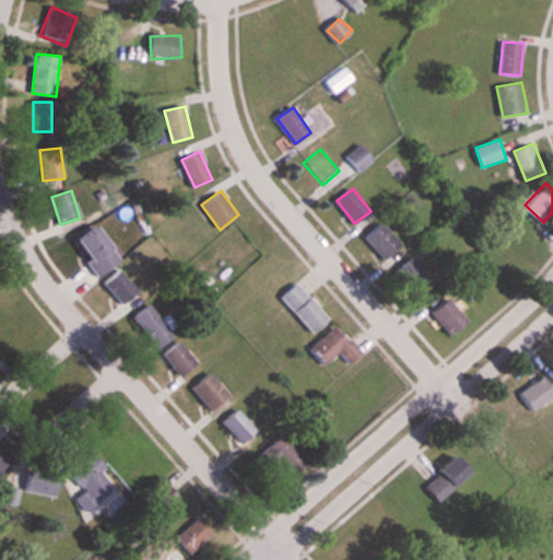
[(404,244),(381,222),(365,238),(387,260),(404,244)]
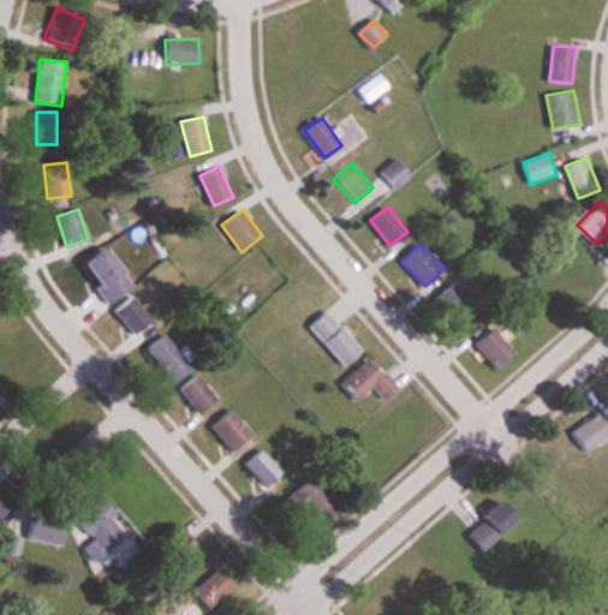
[(111,304),(132,286),(102,248),(79,266),(111,304)]
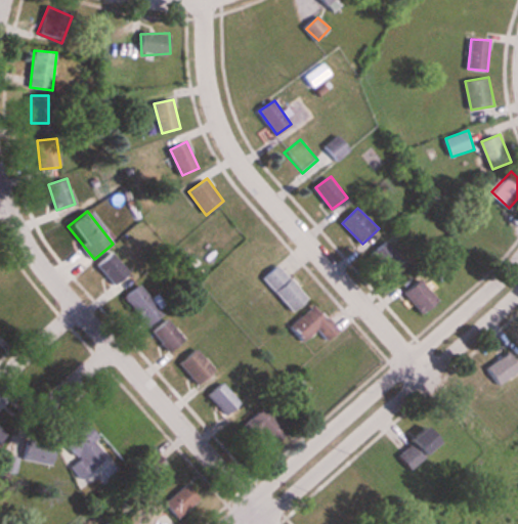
[(405,261),(389,239),(371,254),(388,275),(405,261)]
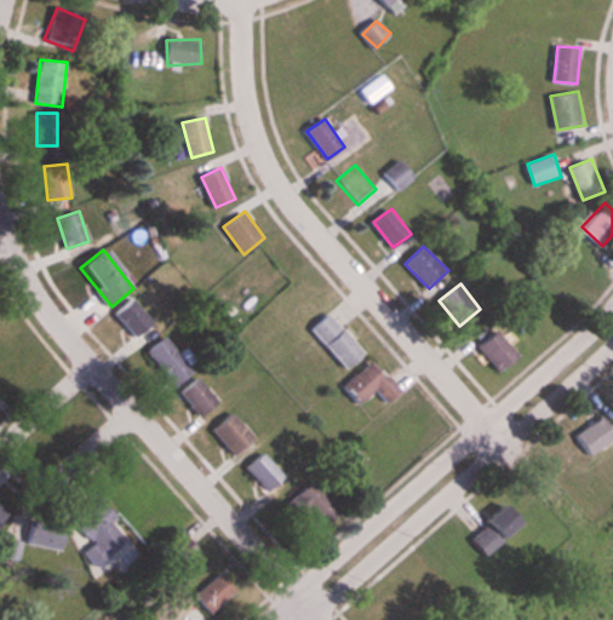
[(130,336),(154,325),(143,297),(118,308),(130,336)]
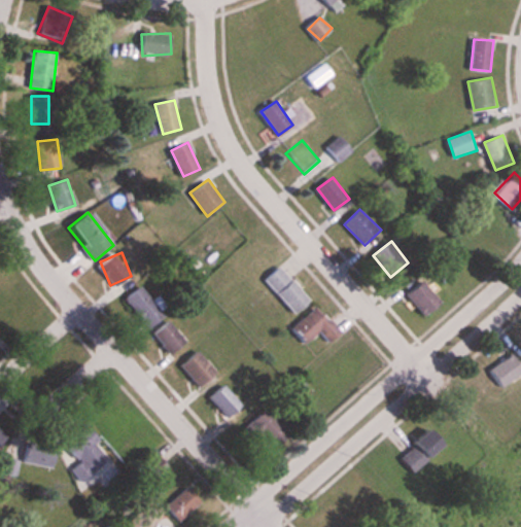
[(265,280),(296,314),(312,299),(281,265),(265,280)]
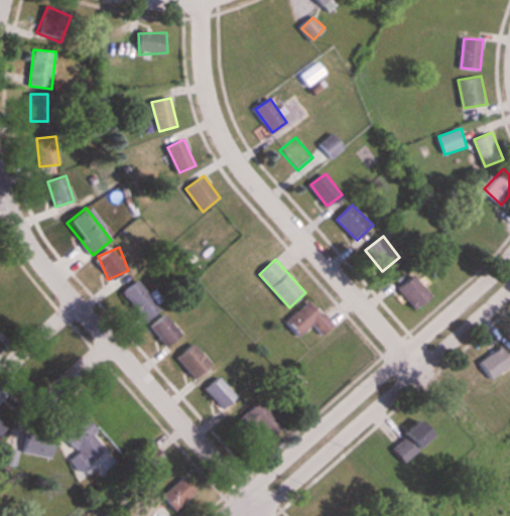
[(397,288),(416,309),(431,295),(413,274),(397,288)]
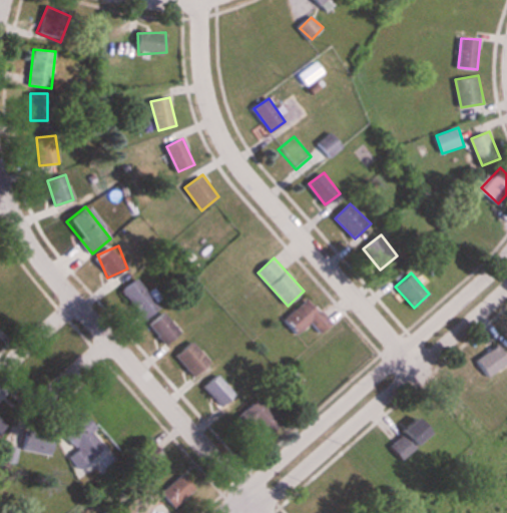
[(161,306),(138,279),(122,292),(144,320),(161,306)]
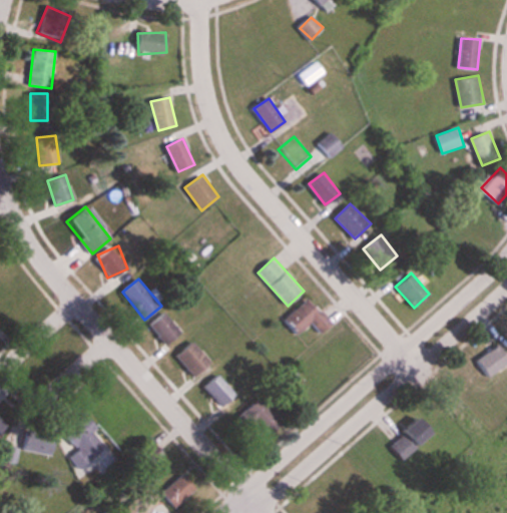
[(285,322),(299,335),(311,323),(322,334),(333,323),(308,298),(285,322)]
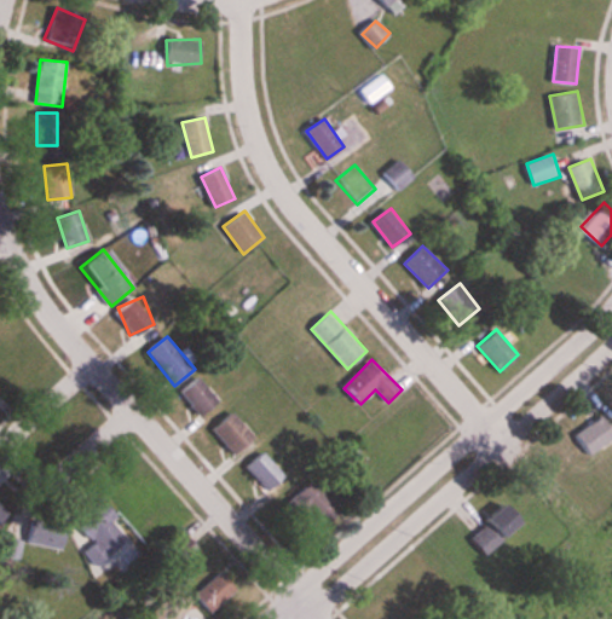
[(200,416),(218,403),(200,377),(180,391),(200,416)]
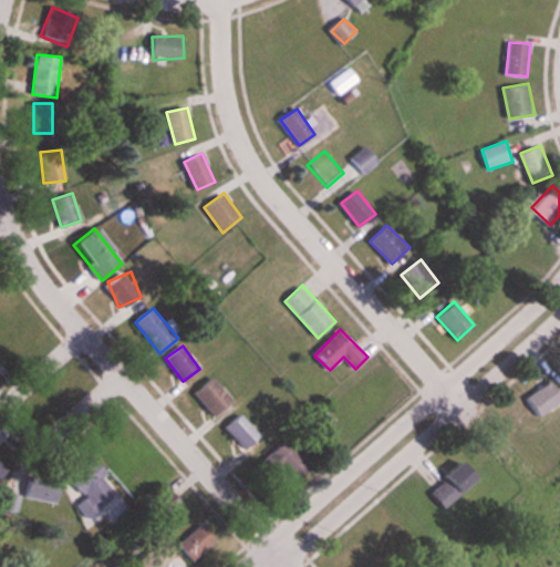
[(215,416),(234,401),(214,378),(195,393),(215,416)]
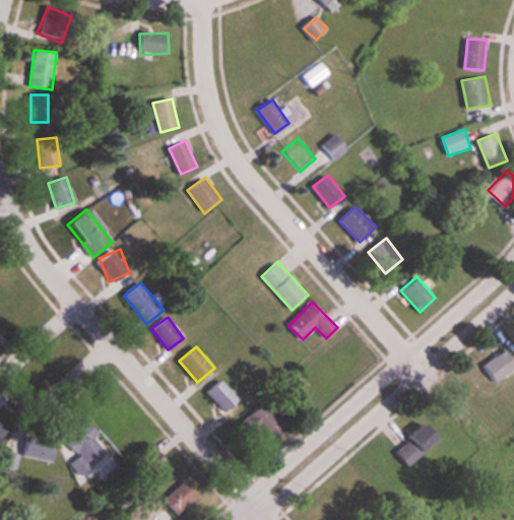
[(513,358),(507,348),(483,366),(495,383),(513,370),(513,358)]
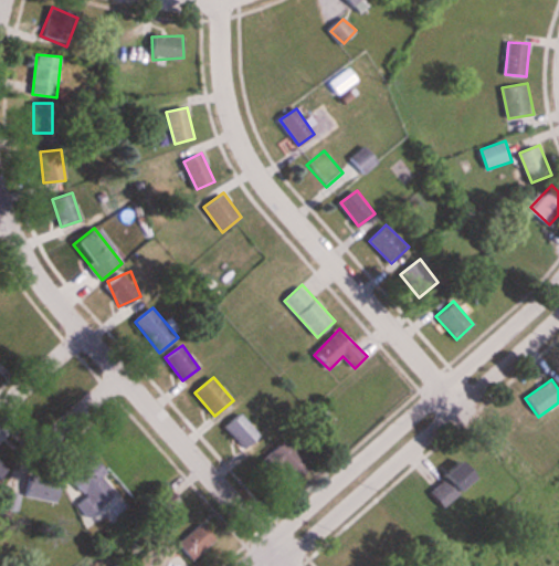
[(262,435),(241,413),(225,429),(246,450),(262,435)]
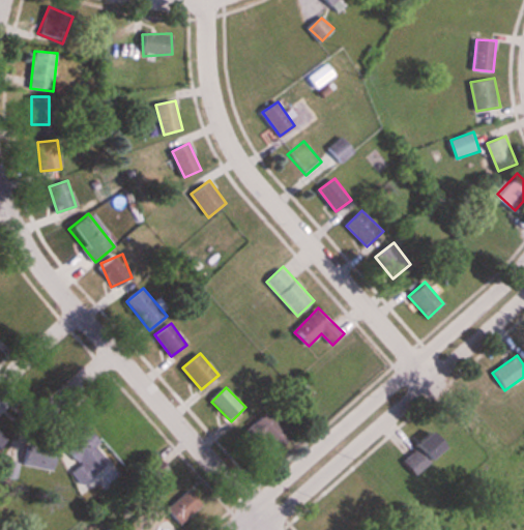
[(295,433),(269,409),(245,434),(258,445),(265,438),(279,450),(295,433)]
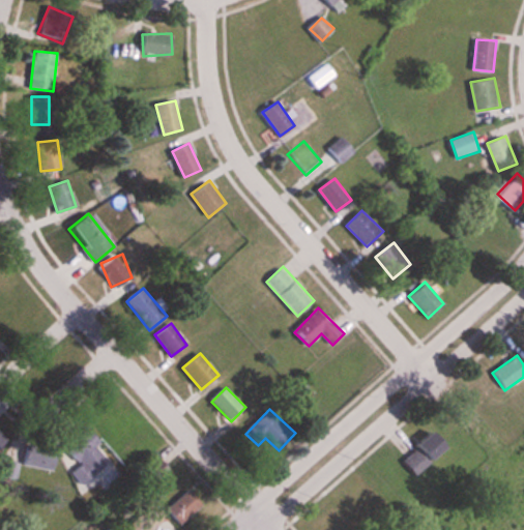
[(110,463),(86,431),(63,447),(87,479),(110,463)]
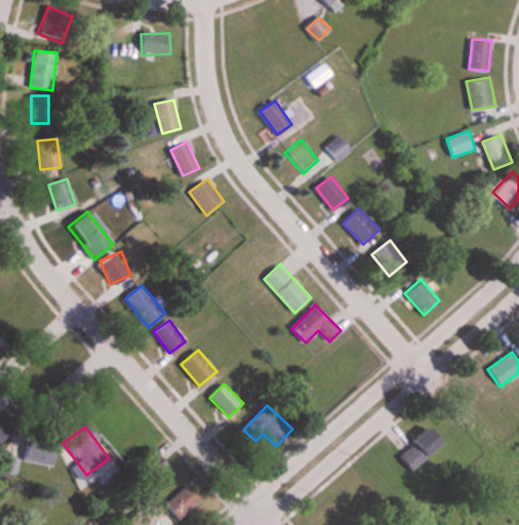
[(413,472),(440,444),(425,429),(397,455),(413,472)]
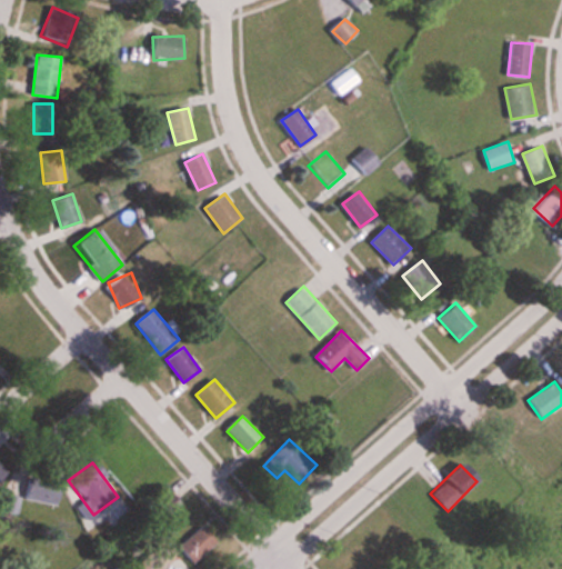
[(57,506),(60,487),(29,481),(26,501),(57,506)]
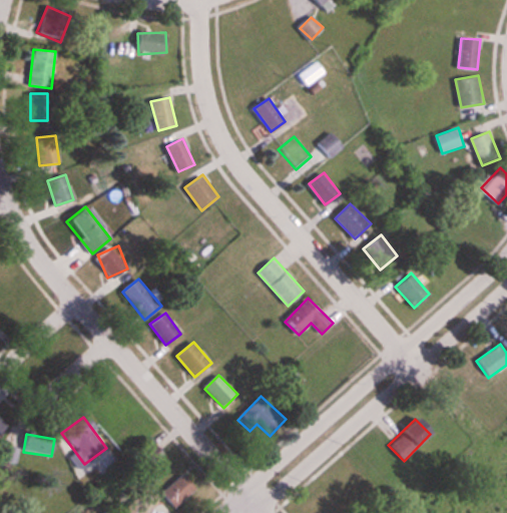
[(162,494),(175,509),(196,489),(182,474),(162,494)]
